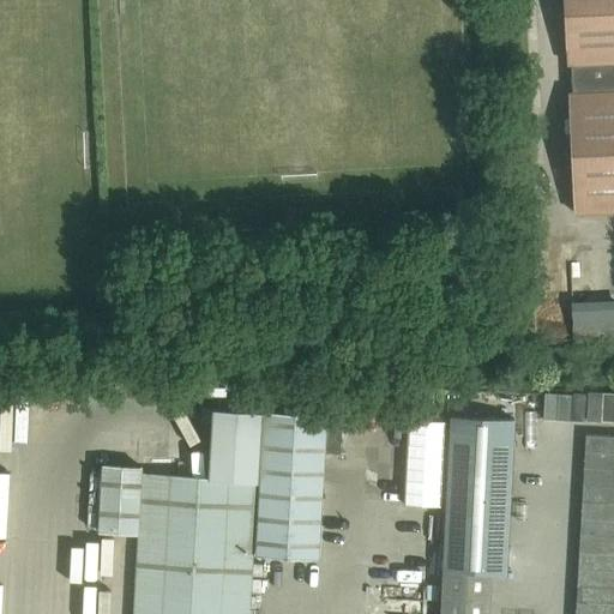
[(613,0),(564,0),(567,65),(571,65),(572,92),(569,92),(575,214),(613,211),(613,0)]
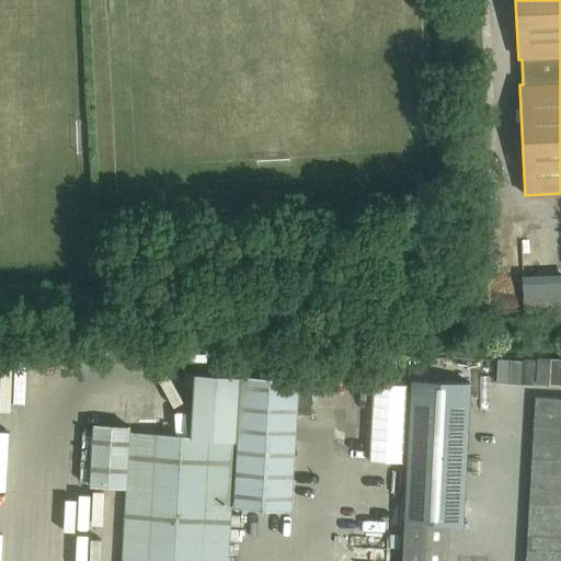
[(560,274),(522,276),(524,309),(560,307),(560,274)]
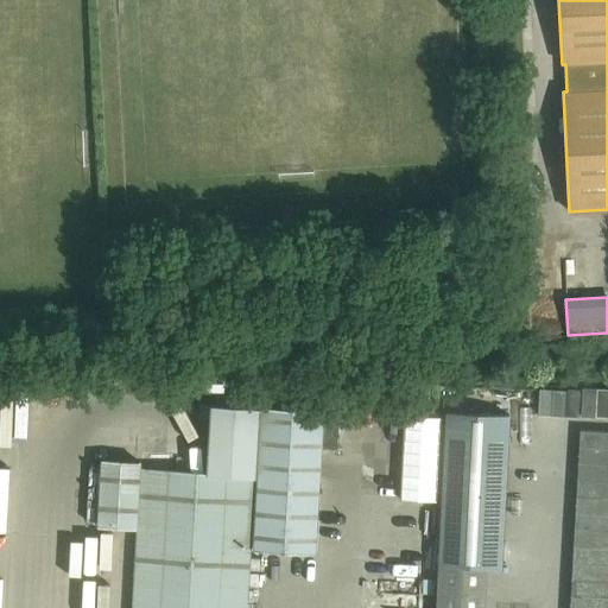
[(558,410),(558,381),(546,381),(546,391),(531,391),(530,410),(558,410)]
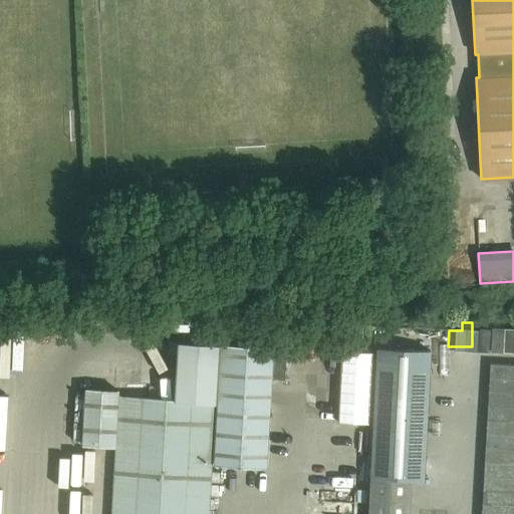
[(81,445),(116,447),(111,513),(208,513),(215,402),(220,344),(169,342),(168,352),(179,353),(175,400),(118,397),(118,390),(84,389),(81,445)]
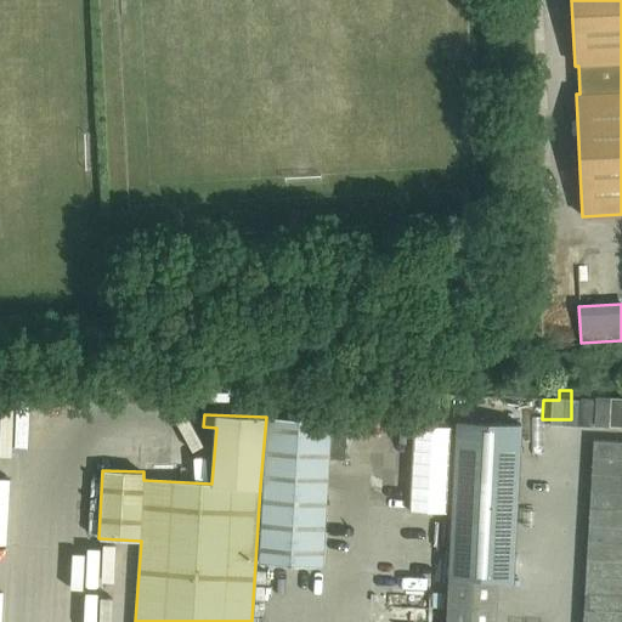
[(331,420),(267,417),(260,564),(322,566),(331,420)]
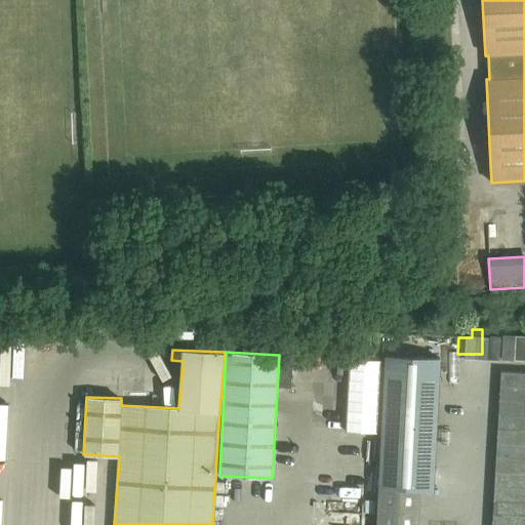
[(376,524),(418,524),(420,490),(433,491),(440,360),(386,357),(376,524)]
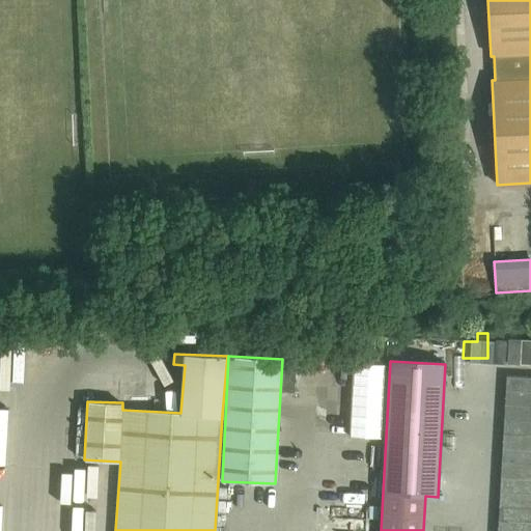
[(530,376),(506,375),(506,390),(530,391),(530,376)]
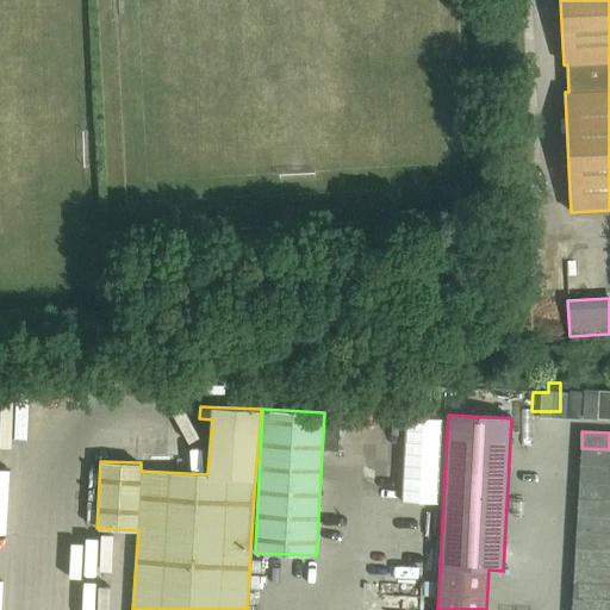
[(609,449),(582,448),(580,465),(609,466),(609,449)]
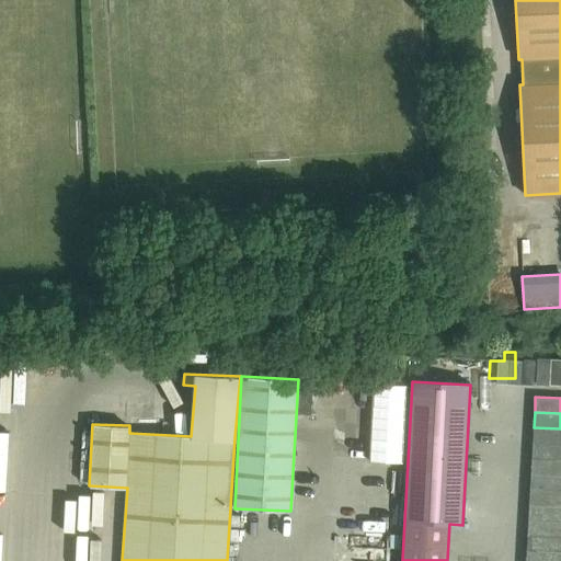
[(560,428),(534,427),(533,443),(560,444),(560,428)]
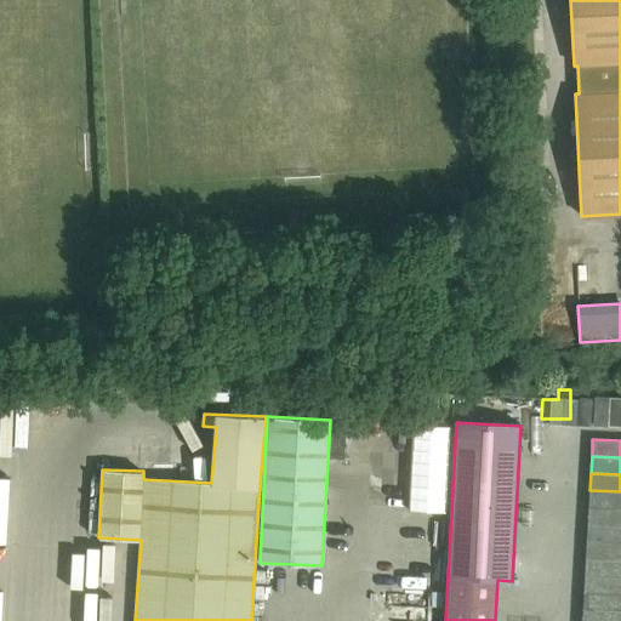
[(620,491),(590,490),(588,507),(620,508),(620,491)]
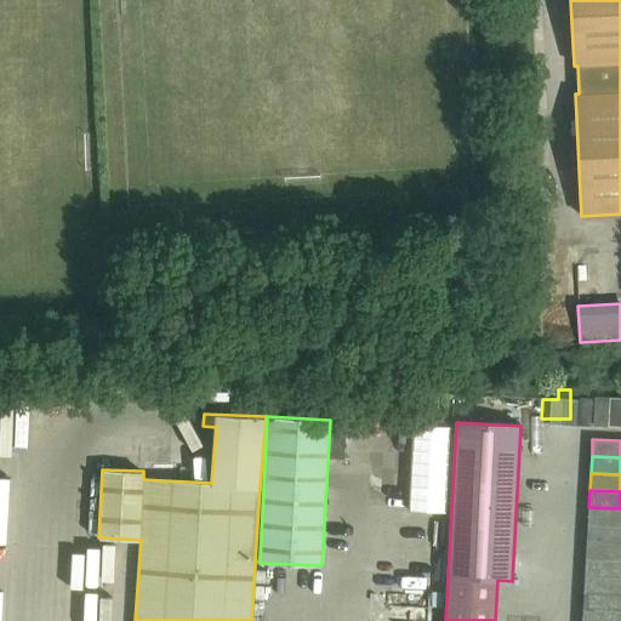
[(620,508),(588,507),(588,524),(620,525),(620,508)]
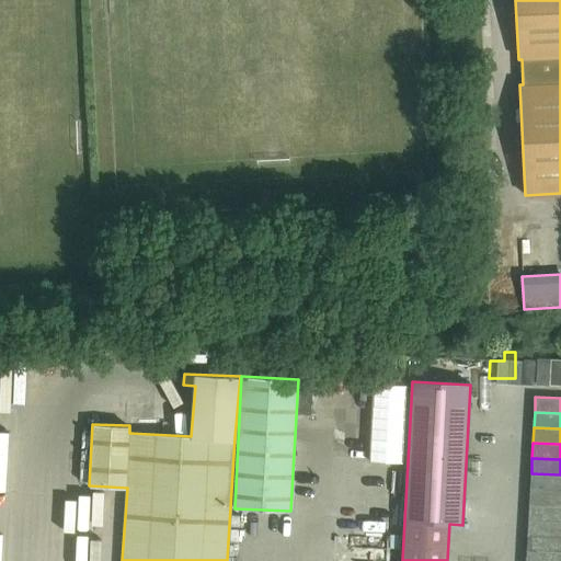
[(560,474),(531,473),(530,489),(560,490),(560,474)]
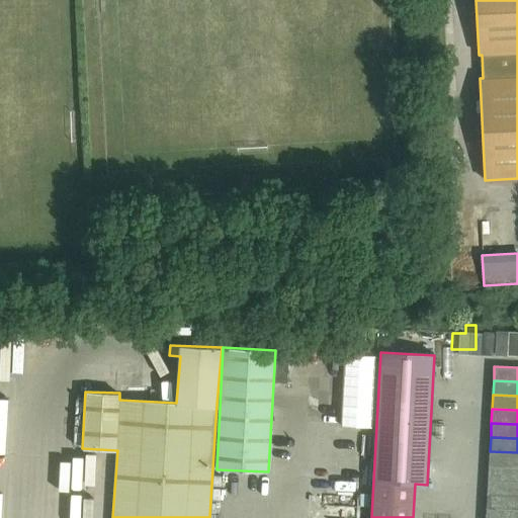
[(517,452),(490,451),(489,465),(517,466),(517,452)]
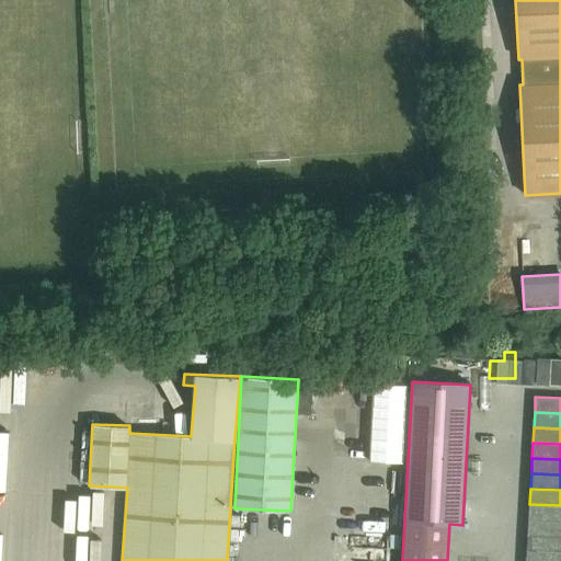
[(560,505),(529,504),(528,518),(560,521),(560,505)]
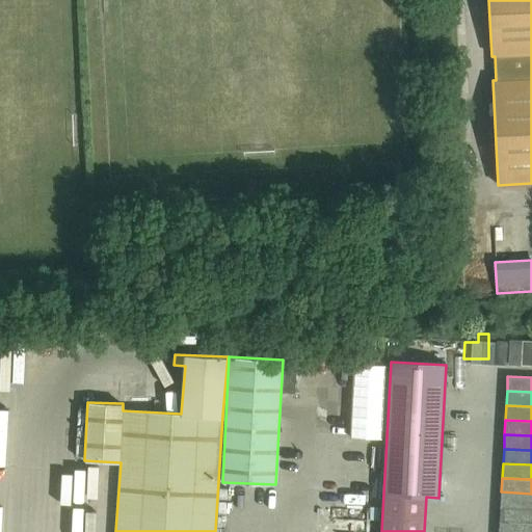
[(531,494),(501,491),(500,506),(531,508),(531,494)]
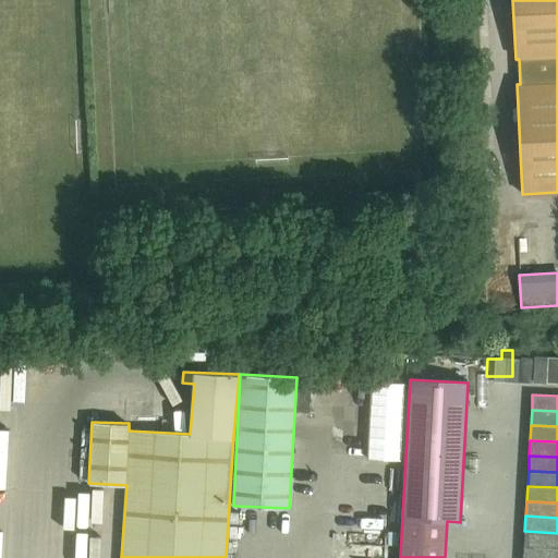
[(557,533),(524,531),(524,546),(557,548),(557,533)]
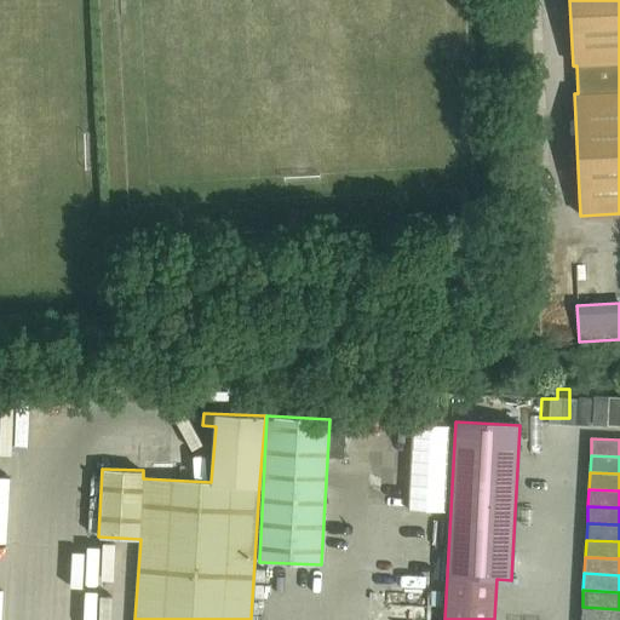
[(619,619),(619,609),(583,607),(581,619),(619,619)]
